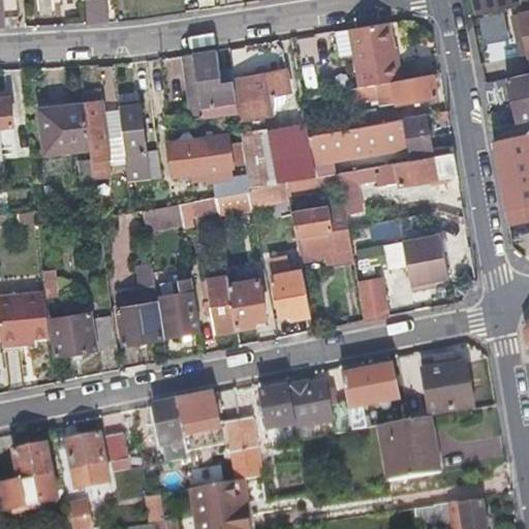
[(528,51),(528,8),(516,11),(526,53),(528,51)]
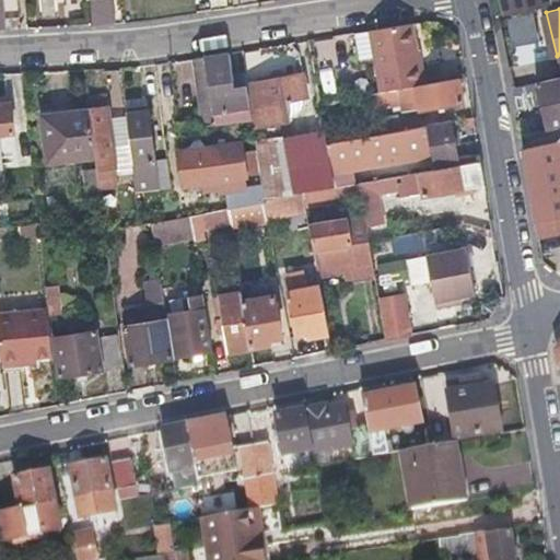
[(371,33),(382,94),(423,86),(412,25),(371,33)]
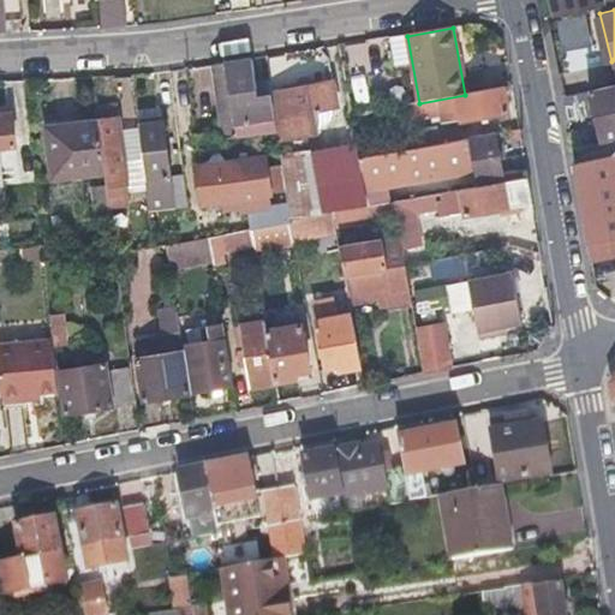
[(274,118),(270,95),(268,82),(255,84),(250,60),(225,65),(234,126),(274,118)]
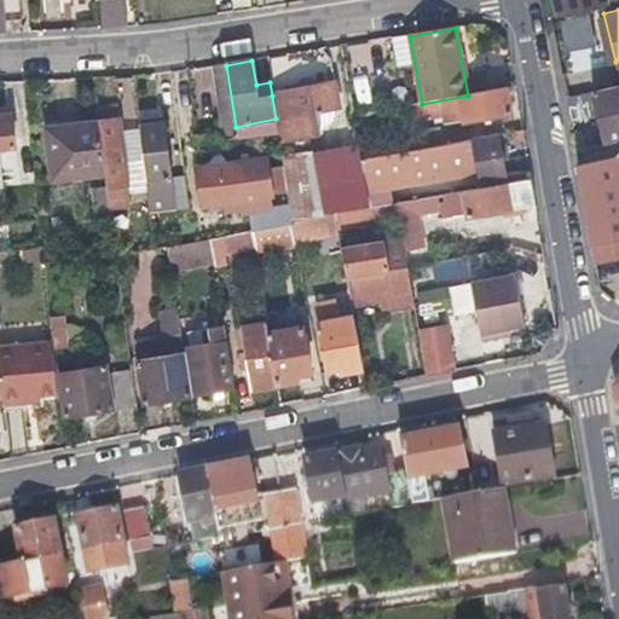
[(224,129),(236,127),(226,65),(215,67),(224,129)]
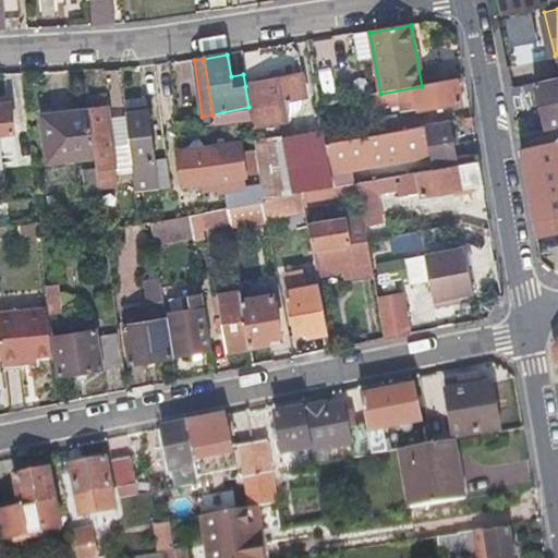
[(557,73),(536,79),(540,99),(544,120),(557,117),(557,73)]
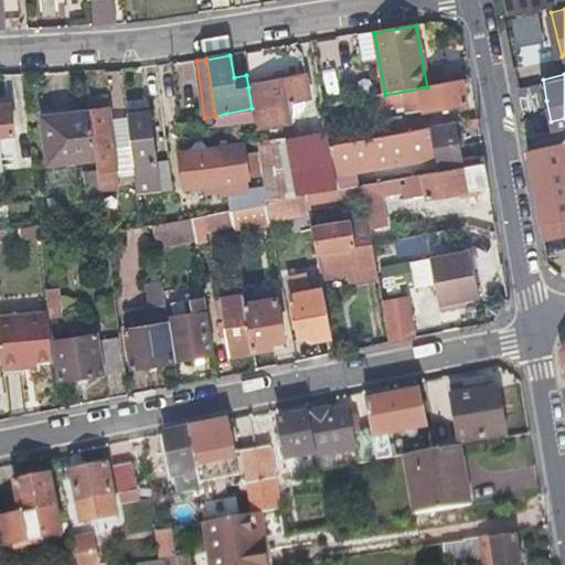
[(302,80),(248,87),(252,108),(255,127),(289,121),(286,103),(306,99),(302,80)]
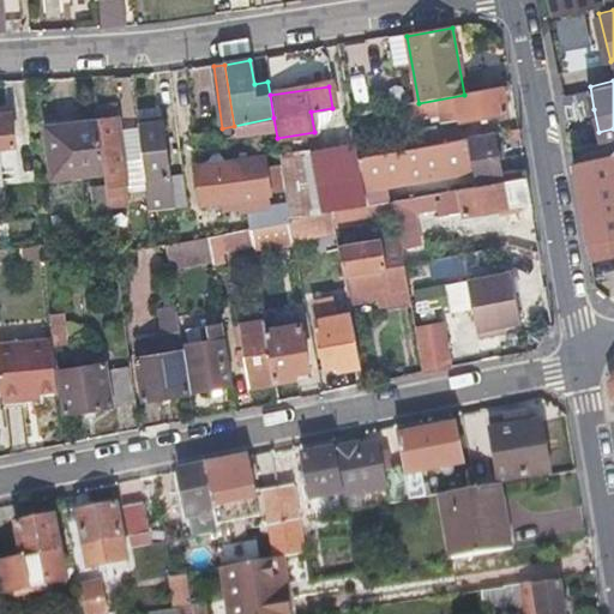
[(410,120),(423,118),(438,115),(439,125),(505,113),(500,88),(471,94),(464,95),(419,103),(408,104),(410,120)]
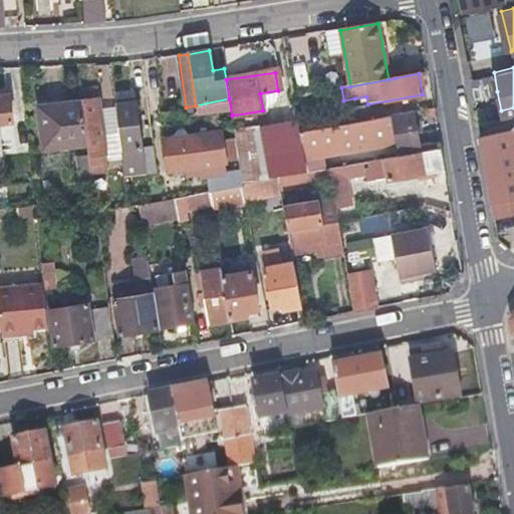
[(469,78),(470,86),(472,94),(492,89),(488,73),(469,78)]
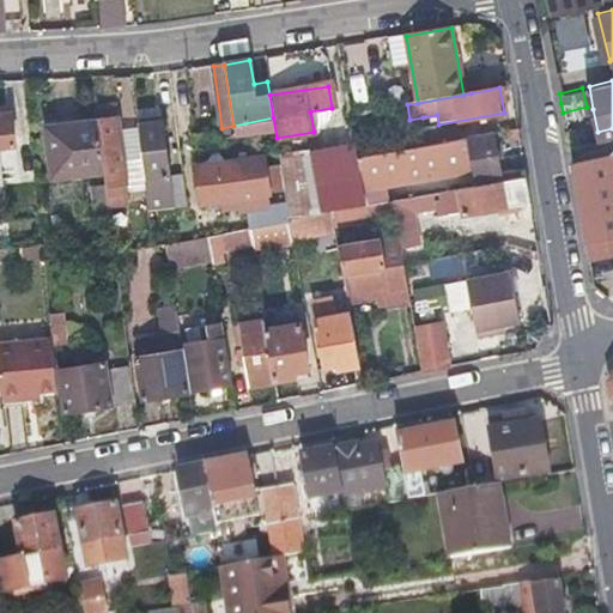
[(157,108),(133,111),(134,121),(158,119),(157,108)]
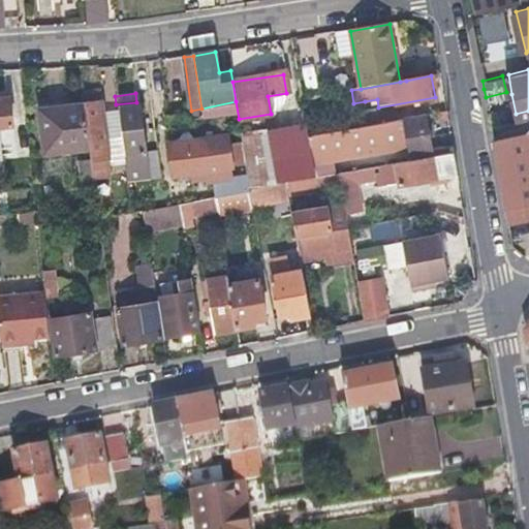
[(103,100),(82,103),(88,149),(89,155),(105,152),(110,152),(103,100)]
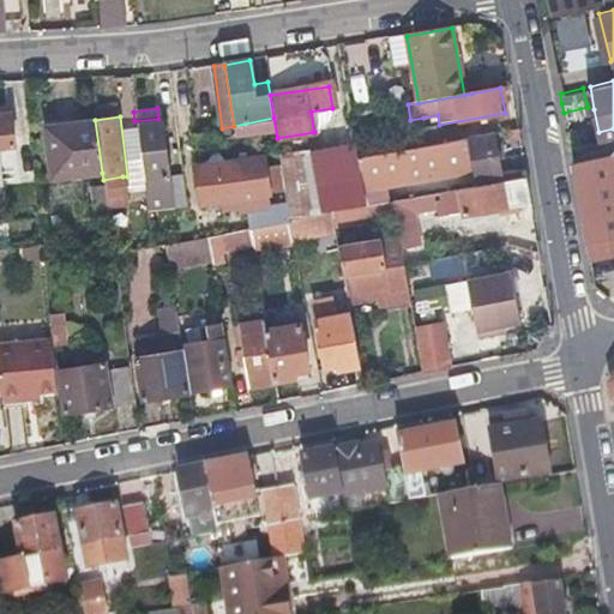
[(0,172),(0,146),(5,146),(12,145),(10,118),(0,119),(0,182),(1,182),(0,172)]
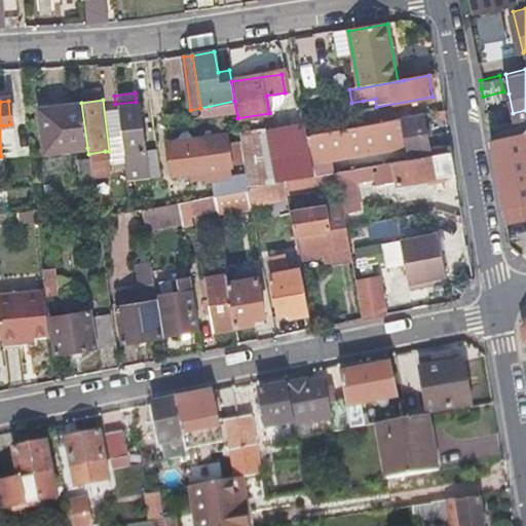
[(122,154),(133,153),(143,152),(137,101),(136,102),(115,104),(122,154)]
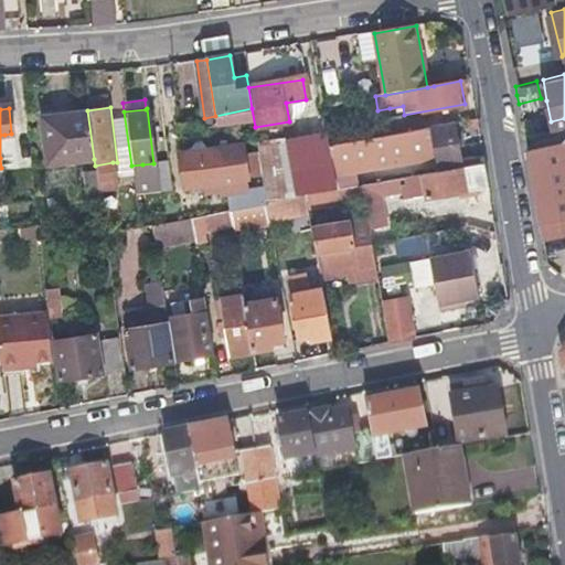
[(94,159),(87,110),(40,116),(45,163),(94,159)]
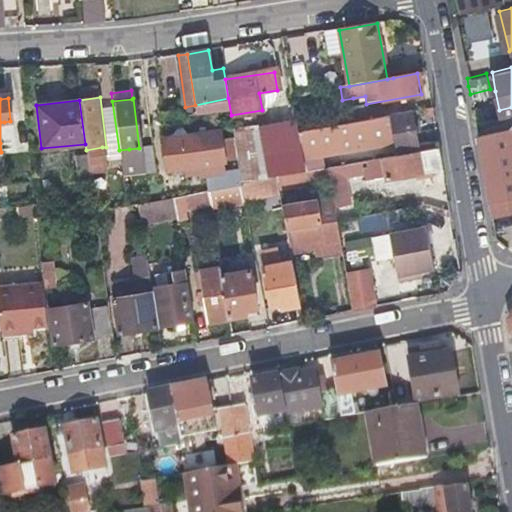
[(344,111),(346,122),(366,119),(363,107),(344,111)]
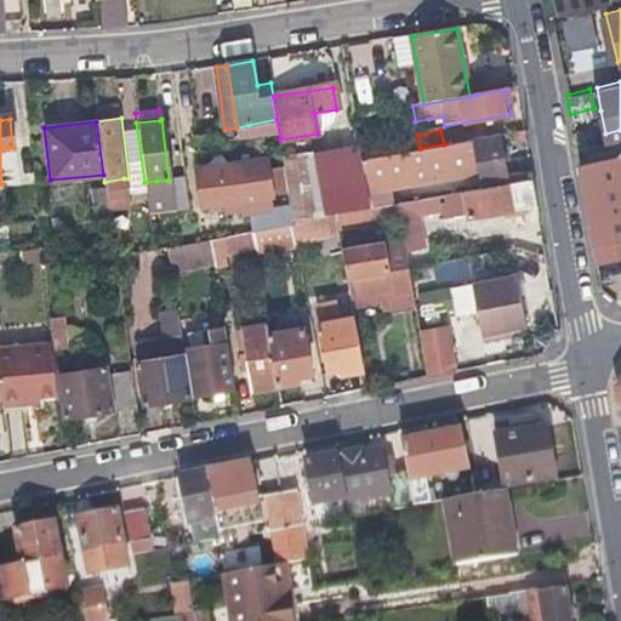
[(365,158),(368,169),(369,180),(466,161),(466,164),(478,163),(482,181),(506,177),(500,135),(444,144),(420,148),(365,158)]
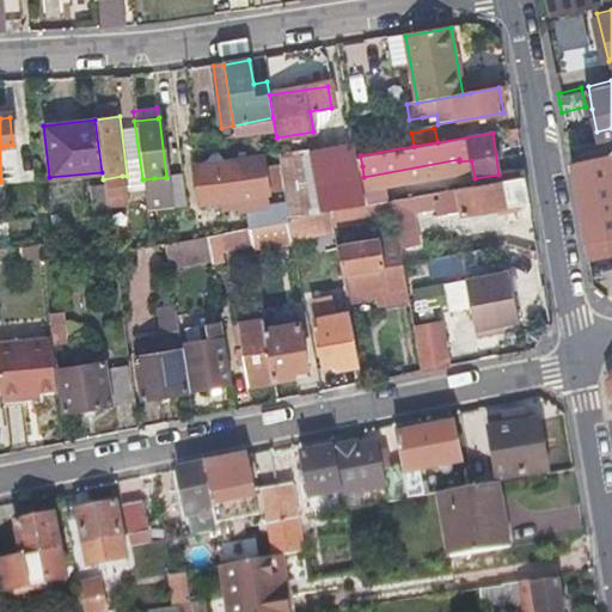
[(323,150),(332,212),(369,204),(367,190),(363,177),(362,166),(360,155),(359,144),(323,150)]
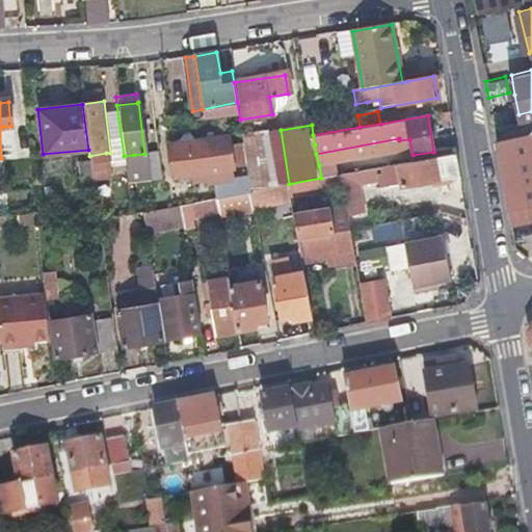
[(249,177),(253,190),(285,184),(289,184),(281,130),(242,135),(249,177)]
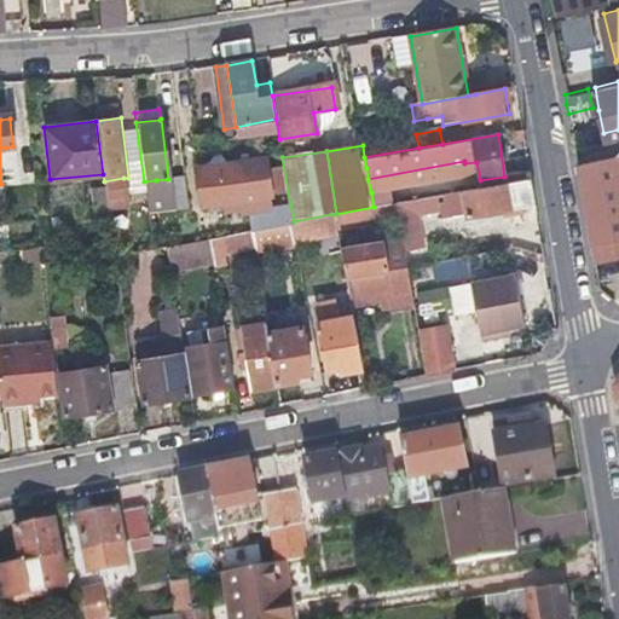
[(594,259),(615,255),(618,254),(618,154),(577,165),(594,259)]
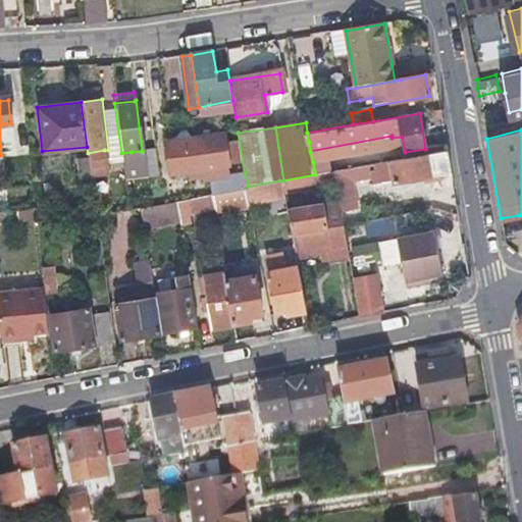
[(164,170),(168,170),(172,170),(173,173),(232,164),(228,133),(168,142),(170,155),(162,156),(164,170)]
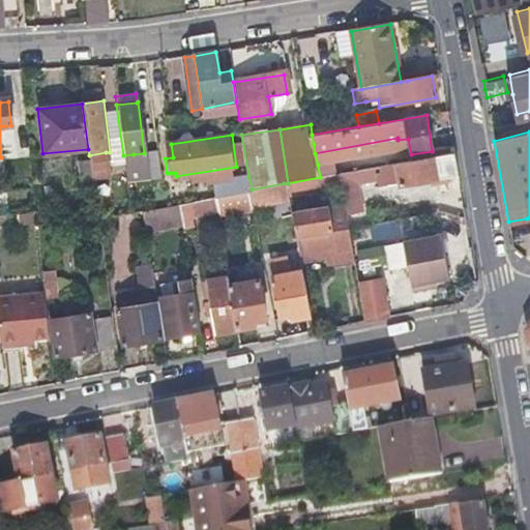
[(144,153),(146,167),(159,165),(157,151),(144,153)]
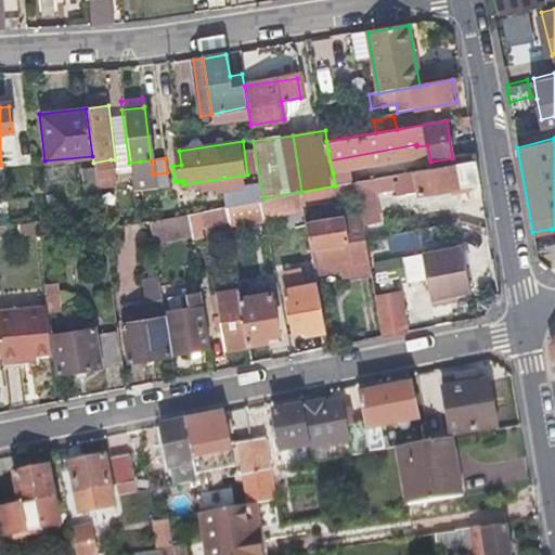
[(113,176),(111,159),(93,163),(94,168),(95,179),(113,176)]
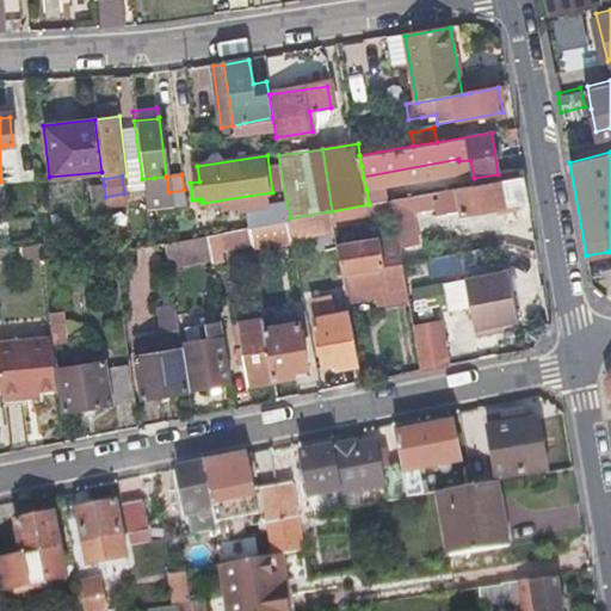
[(444,210),(444,213),(444,216),(461,213),(462,218),(495,213),(526,205),(522,178),(432,193),(434,208),(434,211),(444,210)]
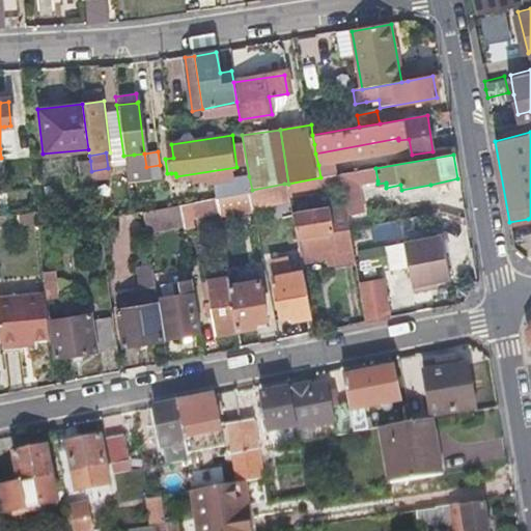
[(90,161),(82,162),(74,163),(77,193),(94,191),(91,171),(90,161)]
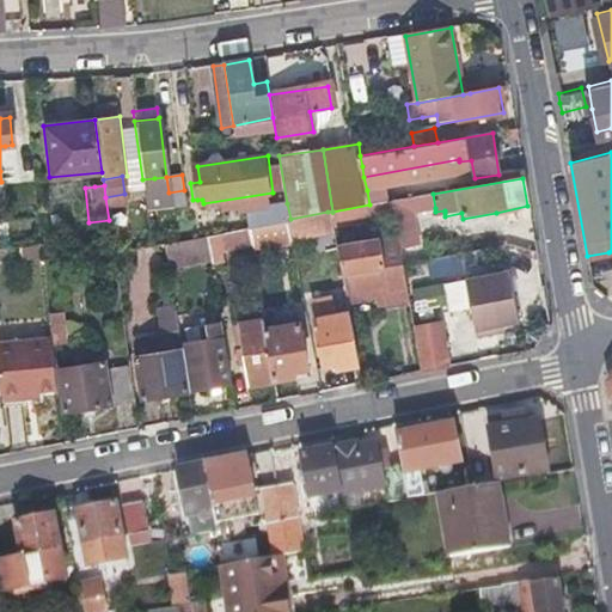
[(169,193),(145,196),(147,213),(187,207),(184,190),(169,193)]
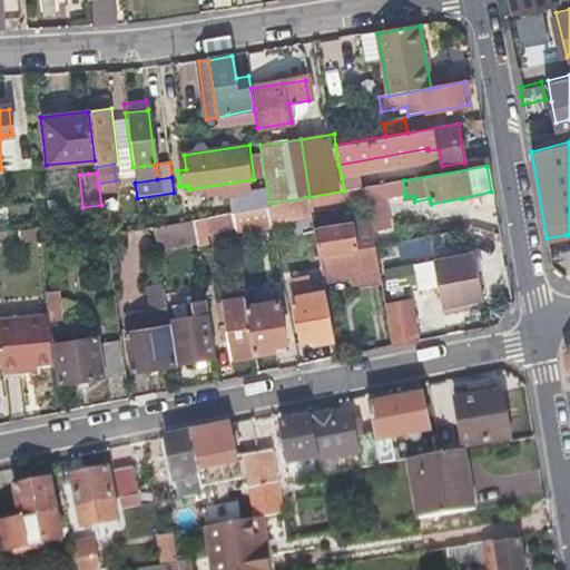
[(381,184),(384,197),(405,194),(403,180),(381,184)]
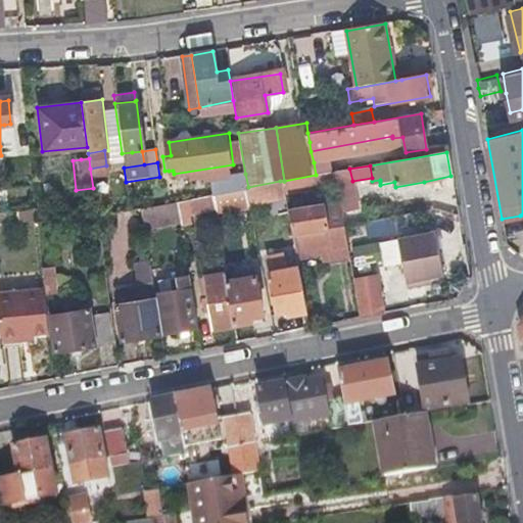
[(126,182),(124,168),(123,167),(110,170),(114,201),(95,204),(96,216),(129,209),(126,182)]
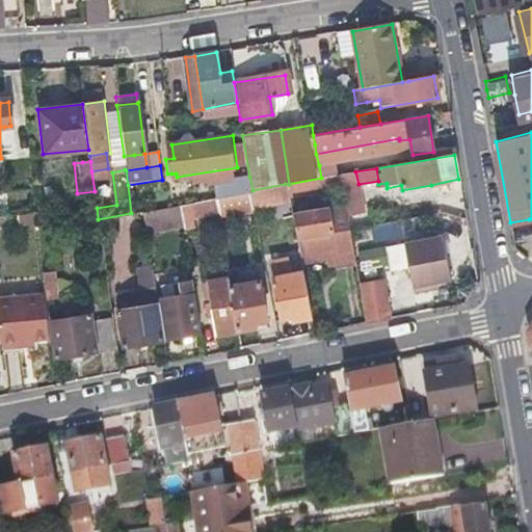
[(358,184),(355,171),(339,175),(341,191),(344,208),(346,218),(364,215),(358,184)]
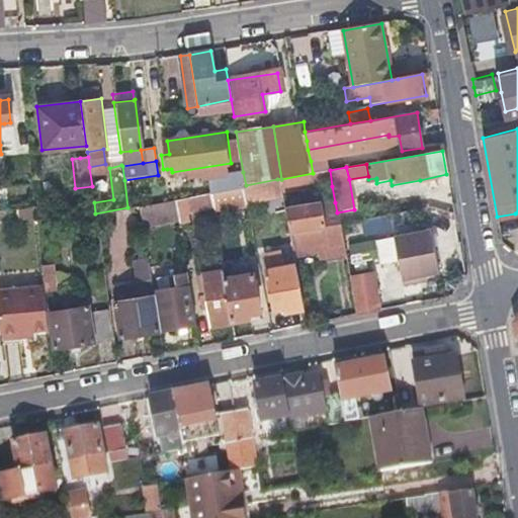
[(281,179),(284,194),(332,186),(330,170),(313,173),(281,179)]
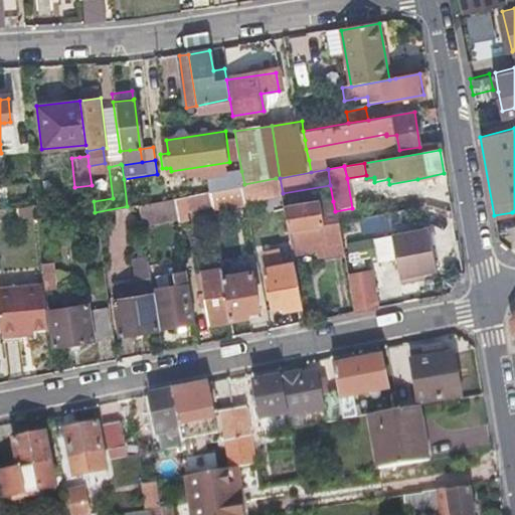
[(207,191),(209,191),(244,184),(241,171),(204,178),(207,191)]
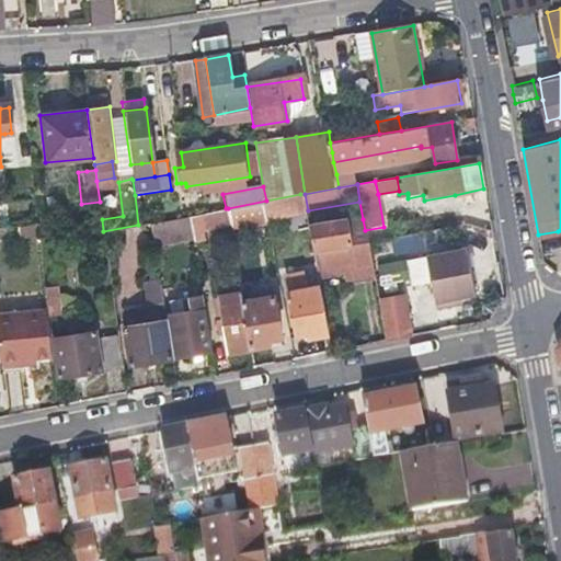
[(308,214),(308,210),(305,194),(300,194),(266,201),(268,214),(270,220),(308,214)]
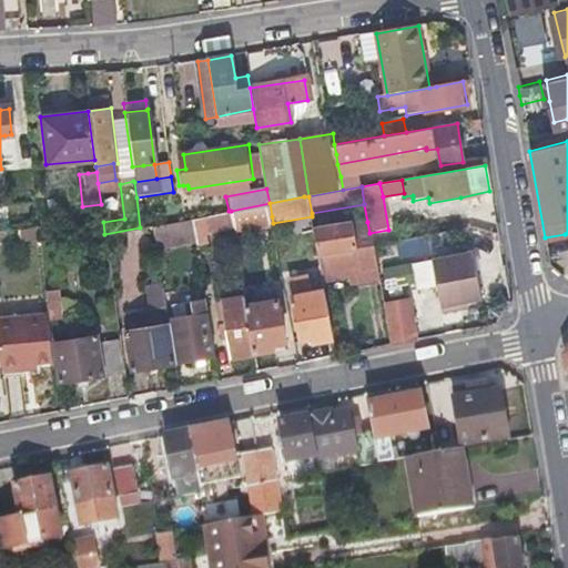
[(242,222),(272,216),(270,203),(231,211),(233,226),(235,243),(244,241),(242,222)]
